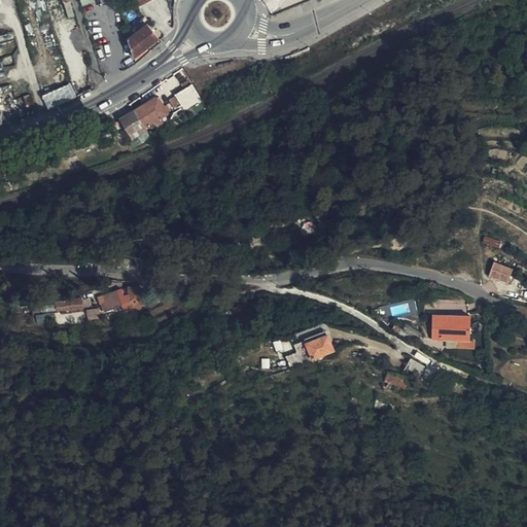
[(148,22),(128,35),(136,60),(161,41),(150,29),(152,27),(148,22)]
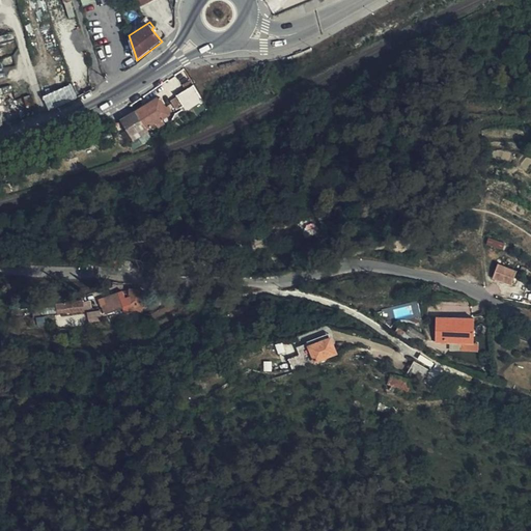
[(202,99),(196,85),(177,94),(185,108),(202,99)]
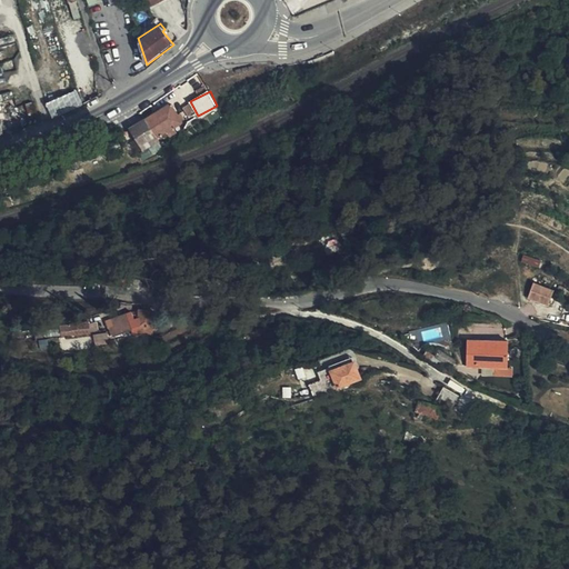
[(182,123),(171,103),(131,127),(145,149),(160,141),(159,138),(168,132),(170,137),(176,133),(173,129),(182,123)]
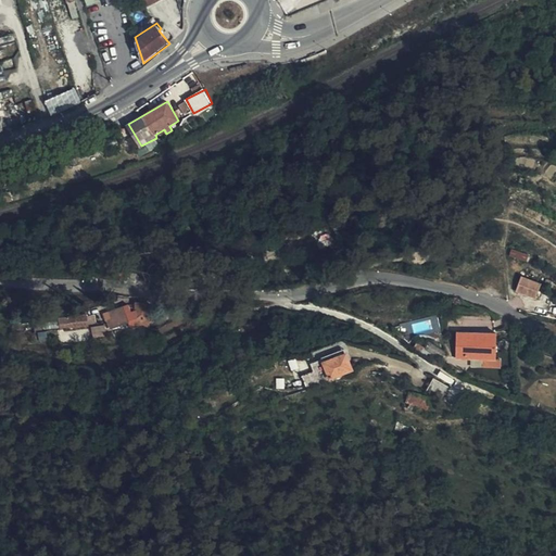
[(0,134),(0,136),(12,131),(9,121),(0,123),(0,134)]
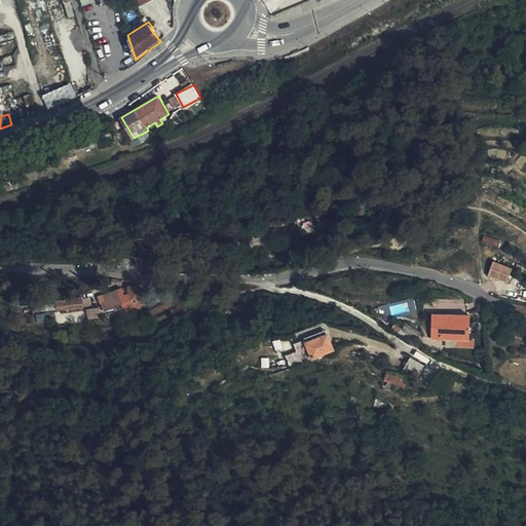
[(275,234),(263,236),(264,245),(276,241),(275,234)]
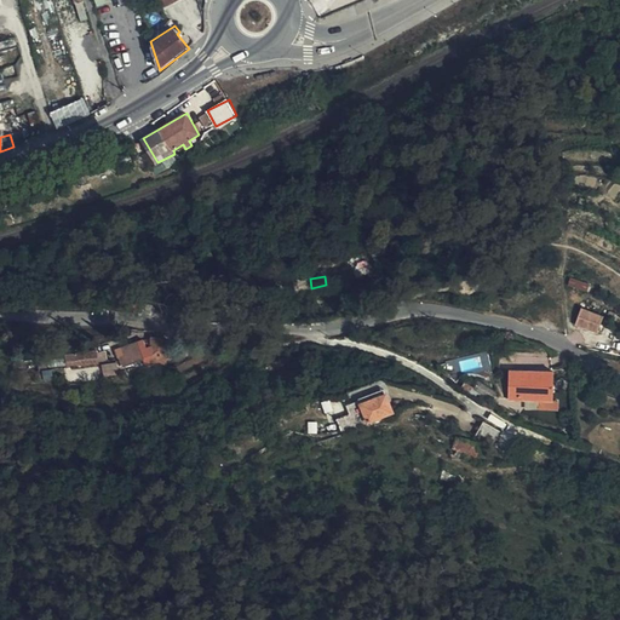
[(296,282),(276,286),(277,296),(297,292),(296,282)]
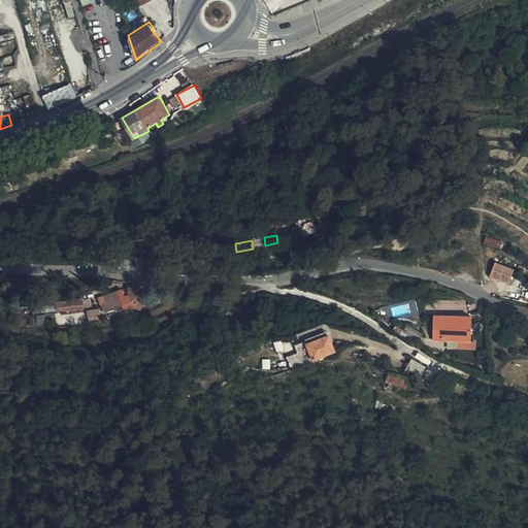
[(512,263),(493,256),(488,270),(505,277),(512,263)]
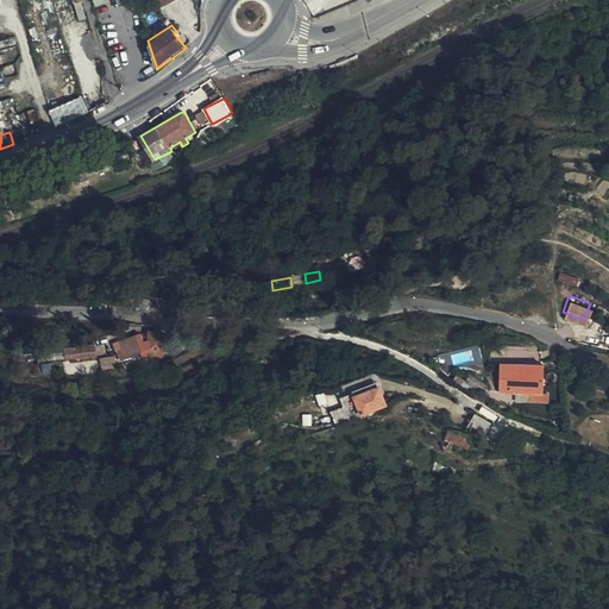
[(146,328),(144,345),(158,349),(162,331),(146,328)]
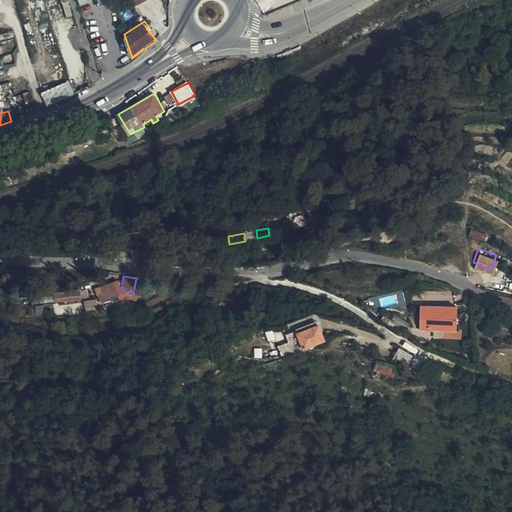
[(93,293),(112,292),(111,285),(116,284),(115,277),(97,279),(98,286),(93,286),(93,293)]
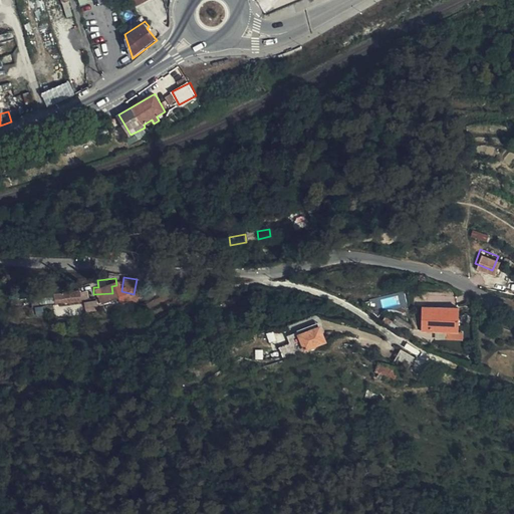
[(59,296),(75,294),(72,284),(58,285),(59,296)]
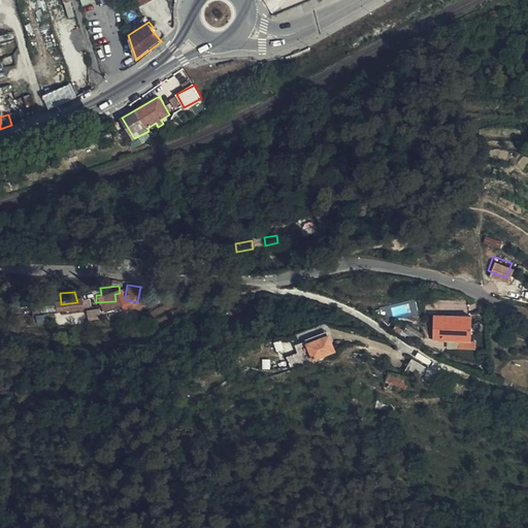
[(137,302),(125,299),(124,305),(136,307),(137,302)]
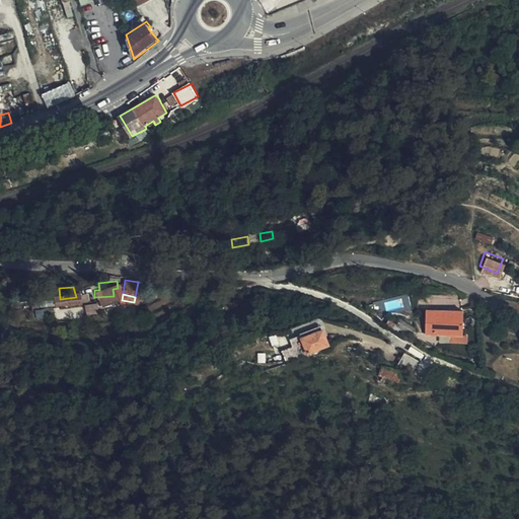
[(375,301),(377,312),(404,306),(402,295),(375,301)]
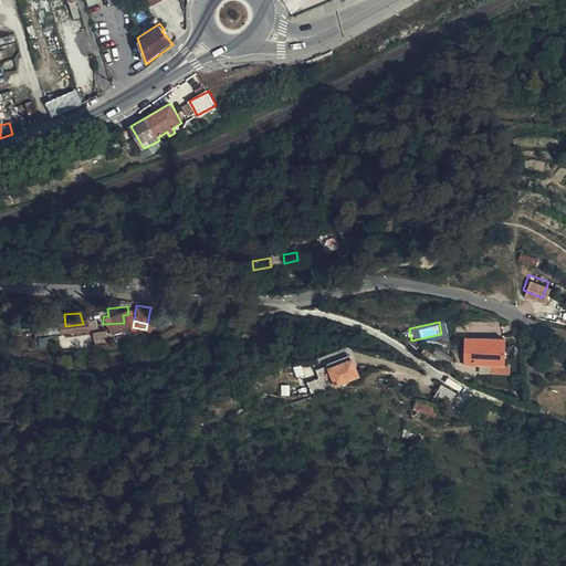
[(88,335),(101,334),(100,324),(86,325),(88,335)]
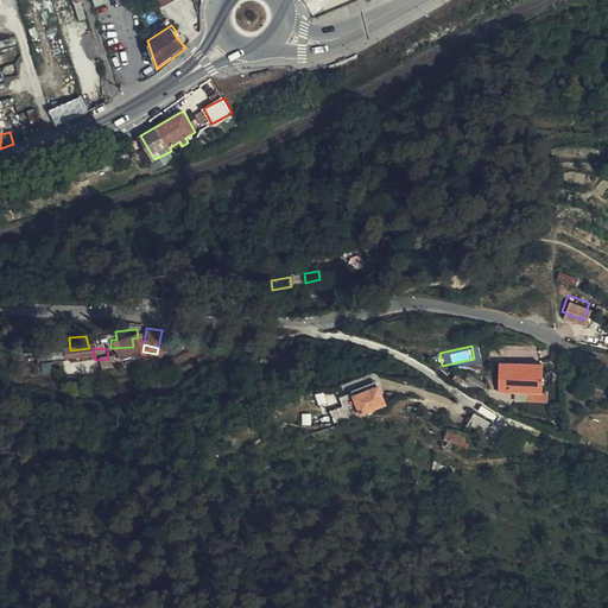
[(539,360),(494,359),(493,388),(538,390),(539,360)]
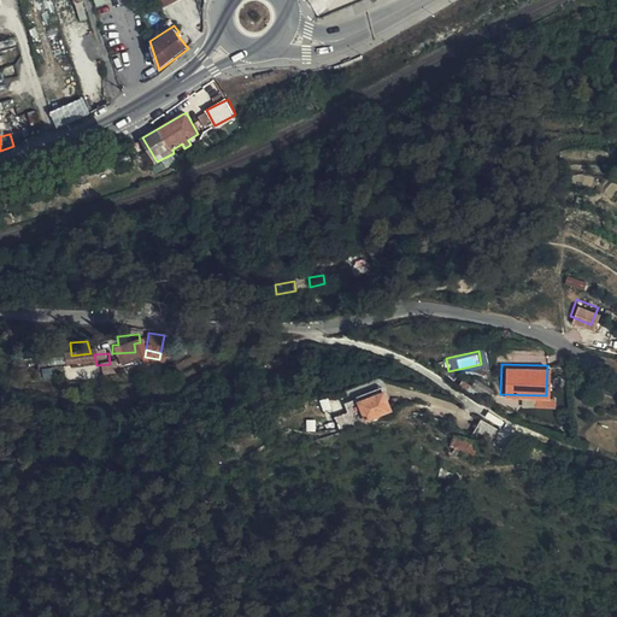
[(352,398),(359,421),(364,419),(363,413),(385,406),(378,387),(352,398)]
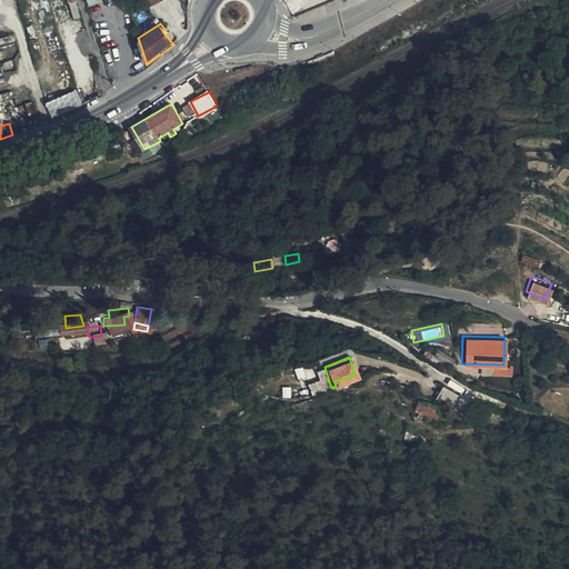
[(316,395),(331,388),(325,367),(319,369),(320,375),(310,379),(316,395)]
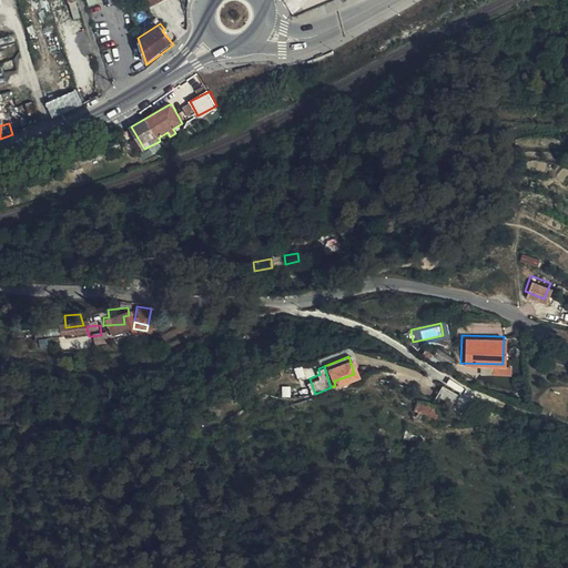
[(437,401),(442,389),(436,386),(430,397),(437,401)]
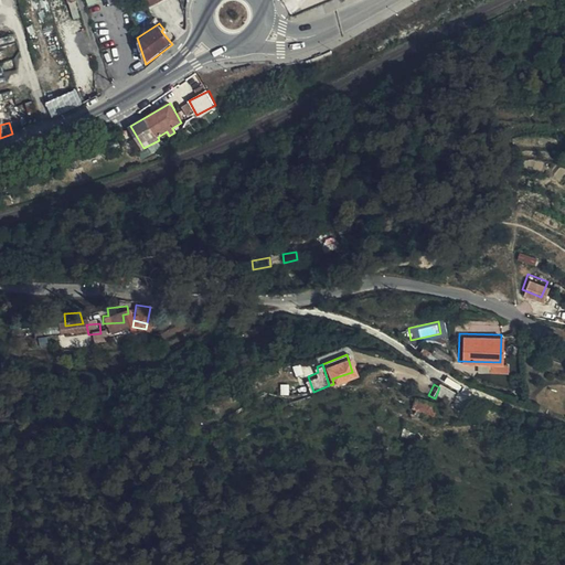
[(450,393),(439,387),(435,398),(444,404),(450,393)]
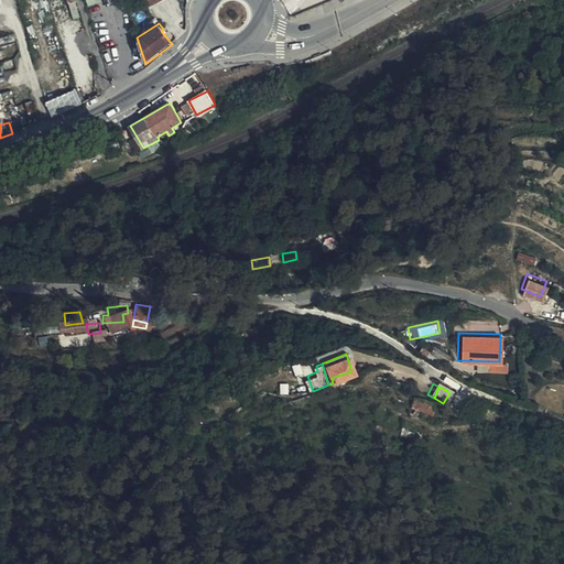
[(407,407),(427,415),(432,402),(411,393),(407,407)]
